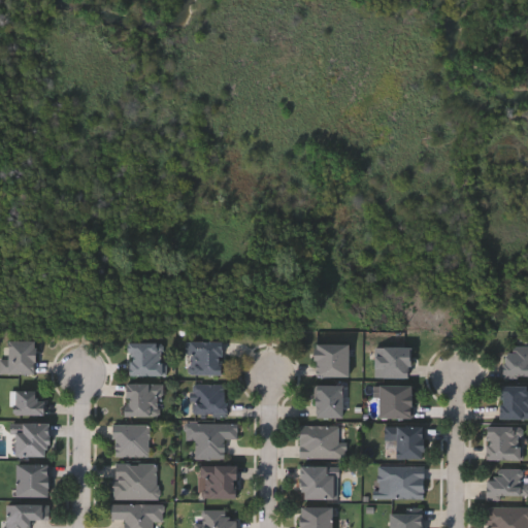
[(33,339),(33,372),(6,372),(6,339),(33,339)]
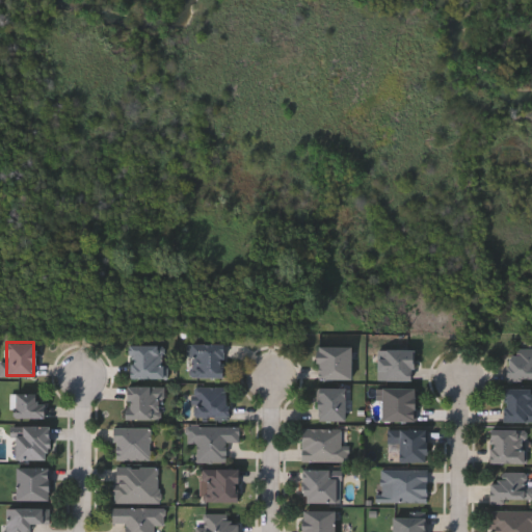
[(127,377),(127,344),(165,343),(166,377),(127,377)]
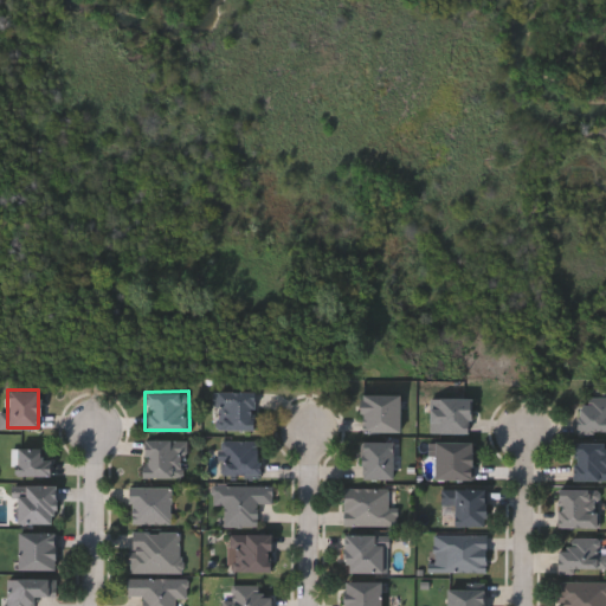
[(252,430),(214,430),(214,391),(252,391),(252,430)]
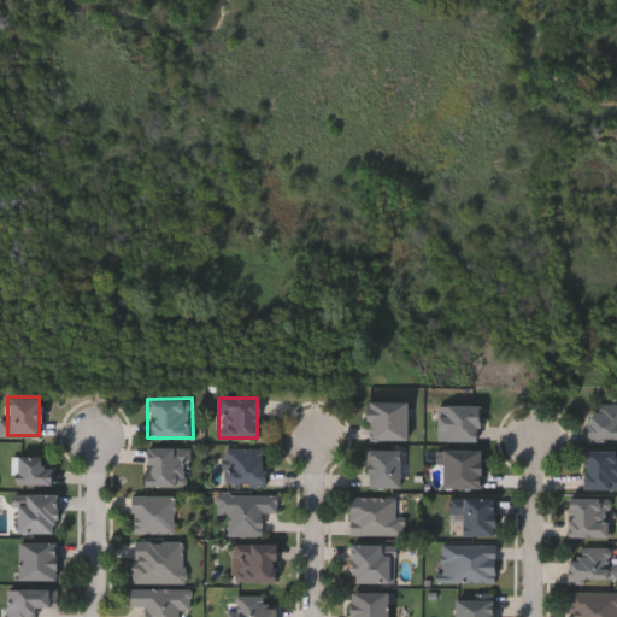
[(405,439),(365,439),(365,400),(405,400),(405,439)]
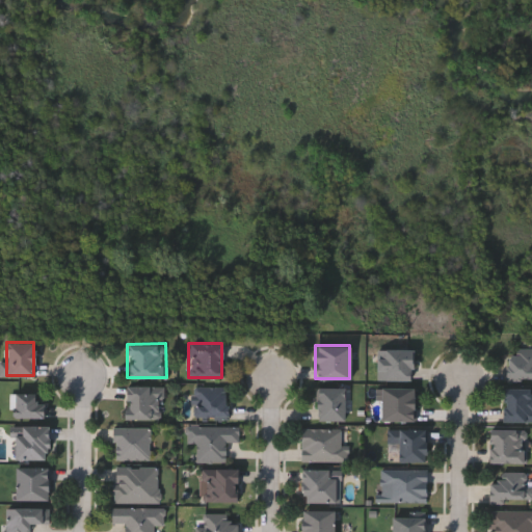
[(531,379),(507,379),(507,347),(531,347),(531,379)]
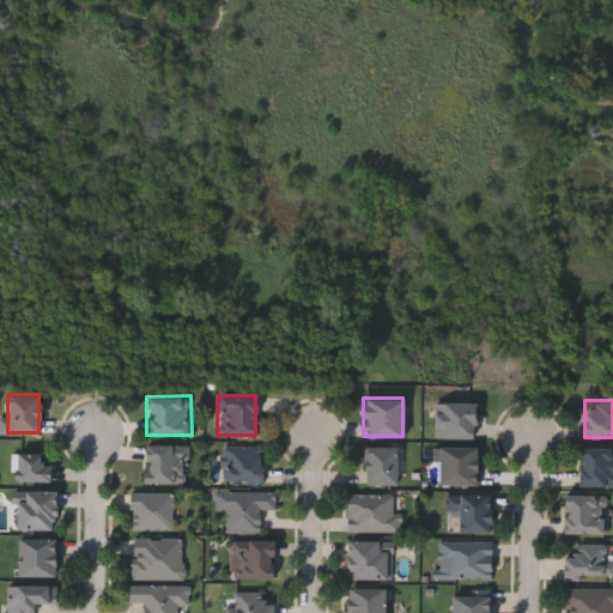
[(434,401),(473,401),(473,437),(434,437),(434,401)]
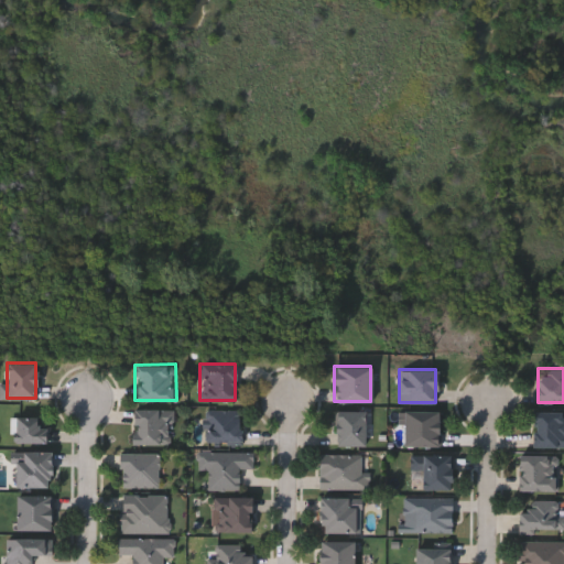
[(131,444),(131,409),(172,408),(172,443),(131,444)]
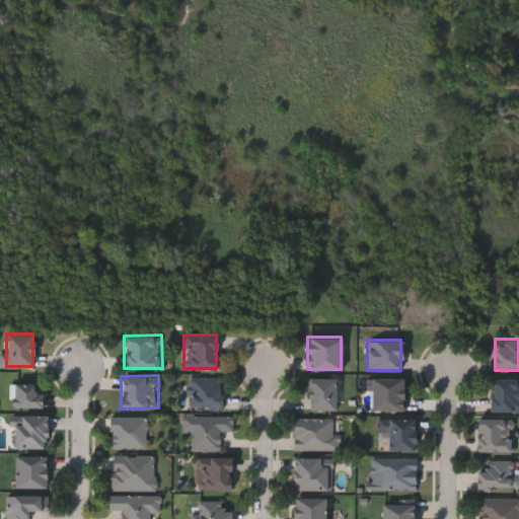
[(189,408),(189,376),(222,376),(222,408),(189,408)]
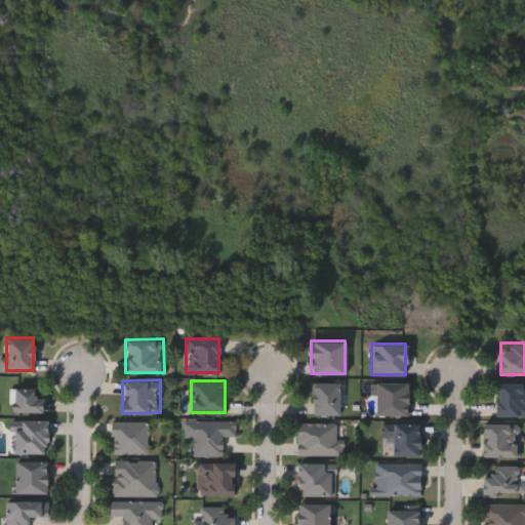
[(312,414),(312,382),(339,382),(339,414),(312,414)]
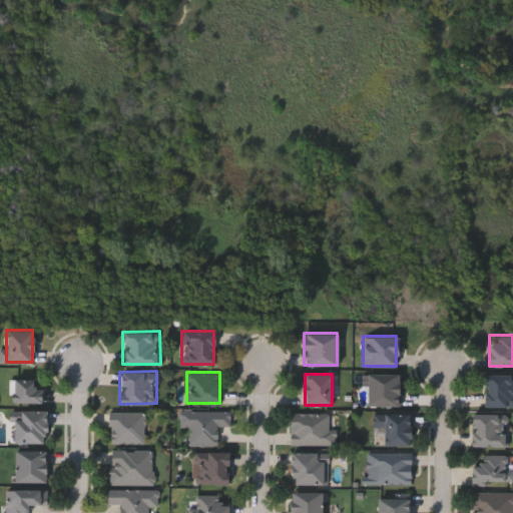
[(367,374),(399,374),(399,405),(367,405),(367,374)]
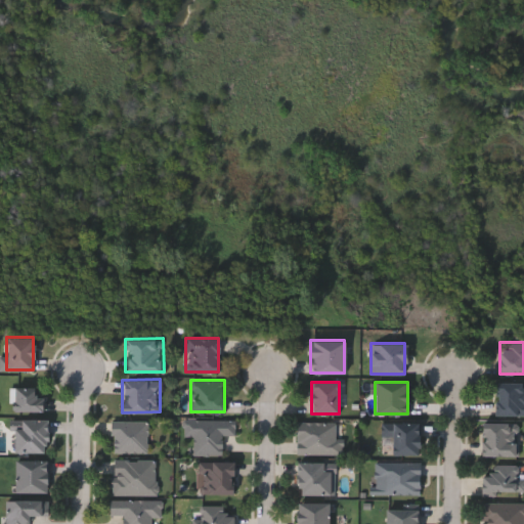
[(523,383),(523,415),(495,415),(494,383),(523,383)]
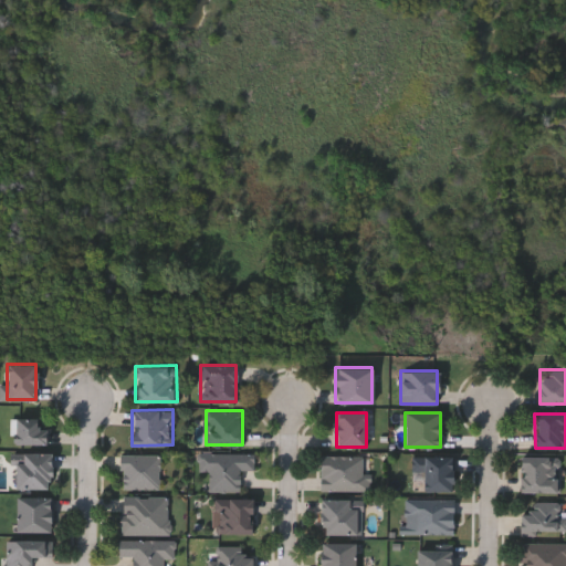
[(45,416),(45,443),(12,443),(12,416),(45,416)]
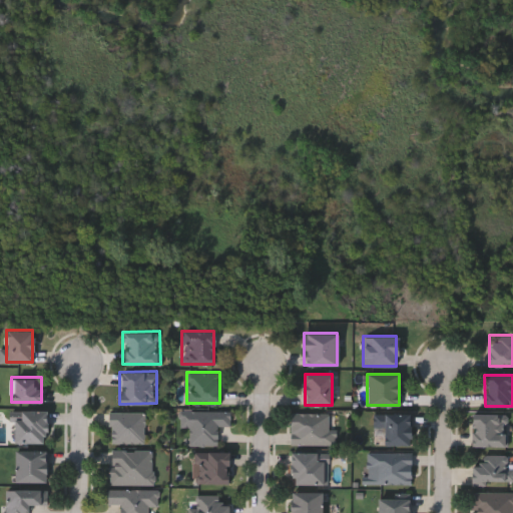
[(181,427),(181,409),(230,410),(230,426),(217,426),(217,444),(188,444),(189,427),(181,427)]
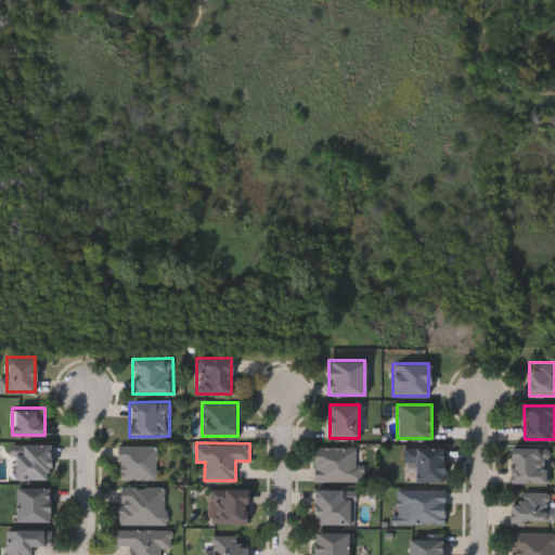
[(14,478),(14,443),(50,443),(50,478),(14,478)]
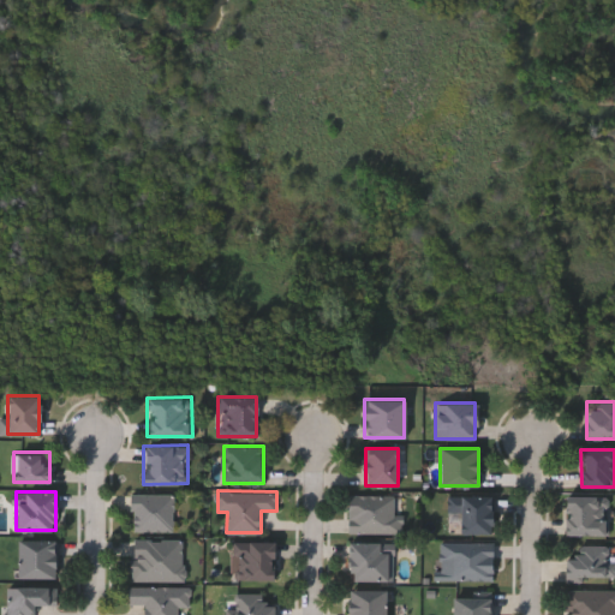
[(173,531),(130,531),(130,493),(173,493),(173,531)]
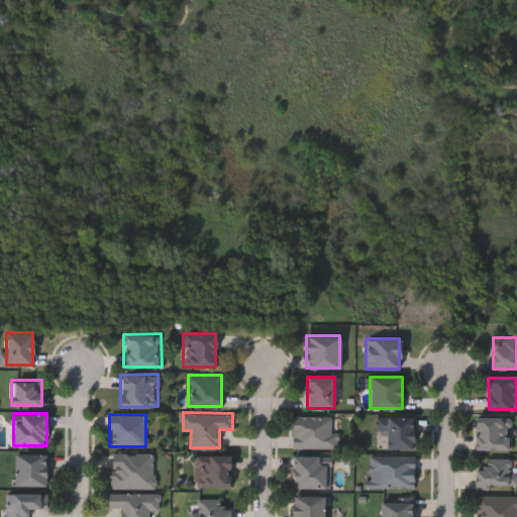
[(292,446),(292,416),(331,416),(331,434),(338,434),(338,446),(292,446)]
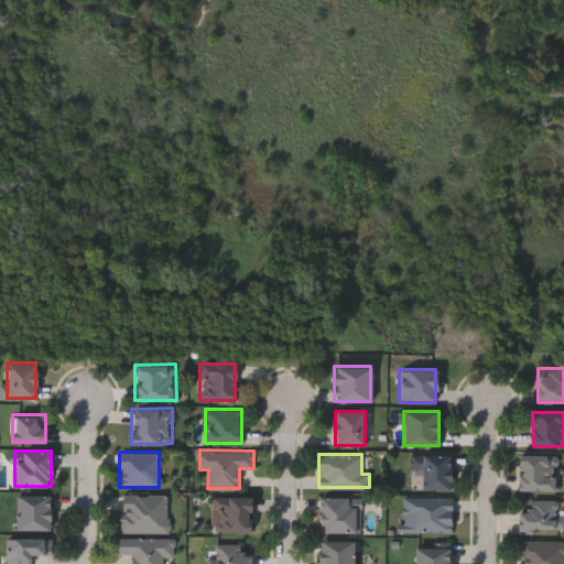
[(422,489),(422,468),(411,468),(411,454),(451,454),(451,489),(422,489)]
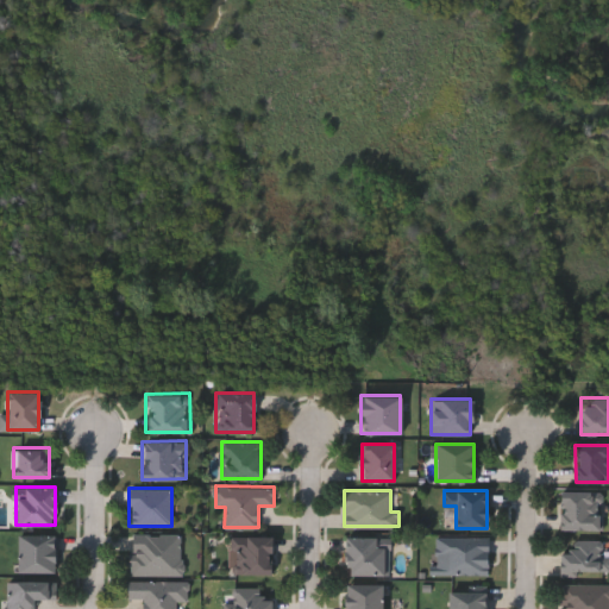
[(602,529),(560,529),(560,491),(602,491),(602,529)]
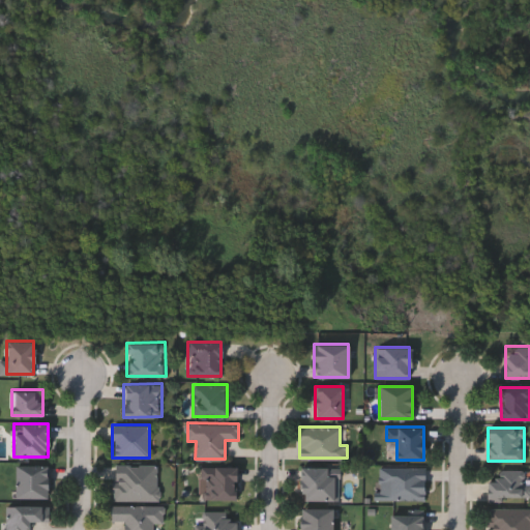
[(113,500),(113,464),(157,464),(157,500),(113,500)]
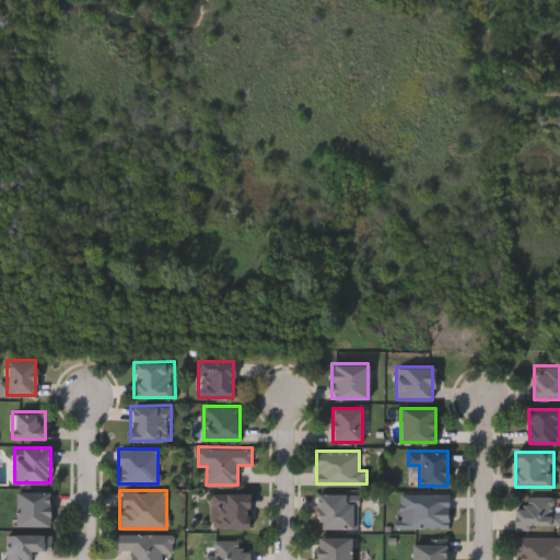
[(14,525),(14,491),(50,491),(50,525),(14,525)]
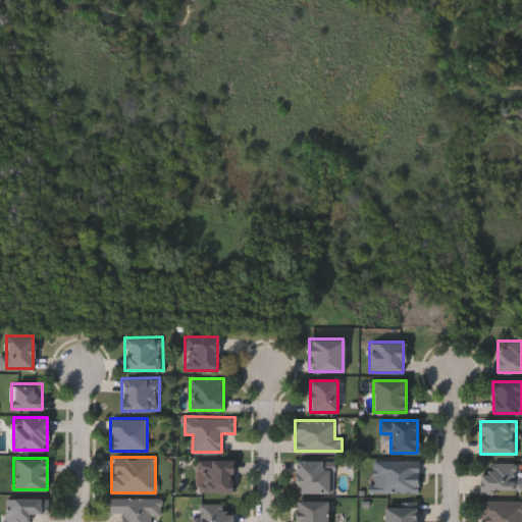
[(235,491),(200,491),(200,459),(235,459),(235,491)]
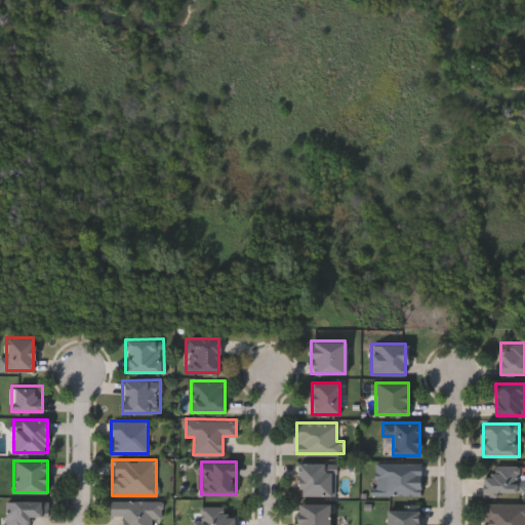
[(297,494),(297,461),(333,461),(333,494),(297,494)]
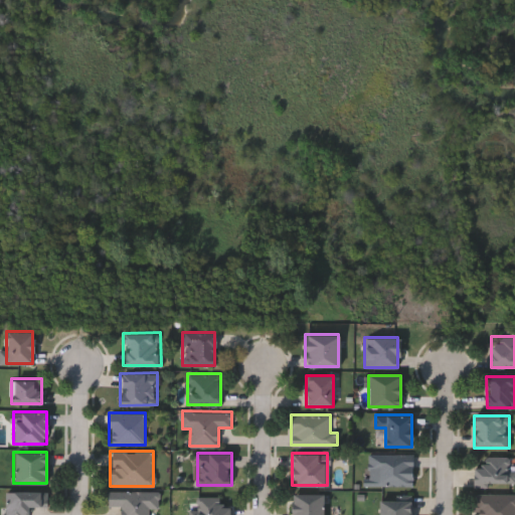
[(411,485),(374,485),(374,468),(368,468),(368,454),(411,454),(411,485)]
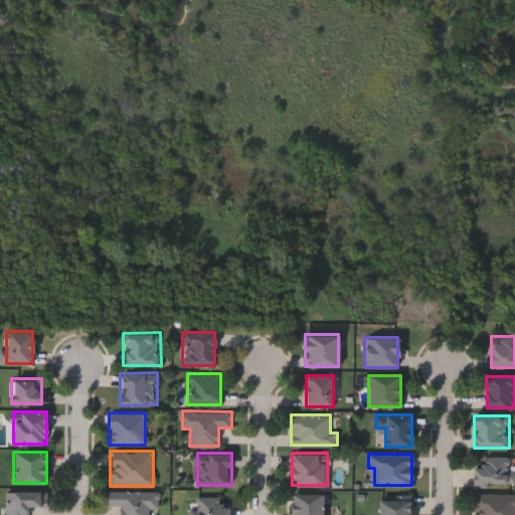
[(474,457),(514,457),(514,485),(474,485),(474,457)]
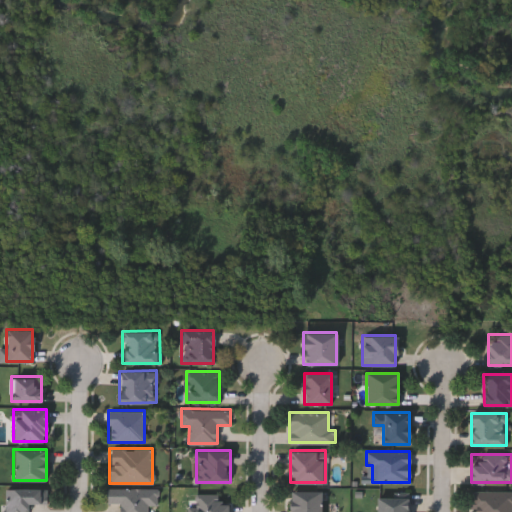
[(157,505),(151,505),(151,511),(119,511),(119,502),(106,502),(106,487),(157,488),(157,505)]
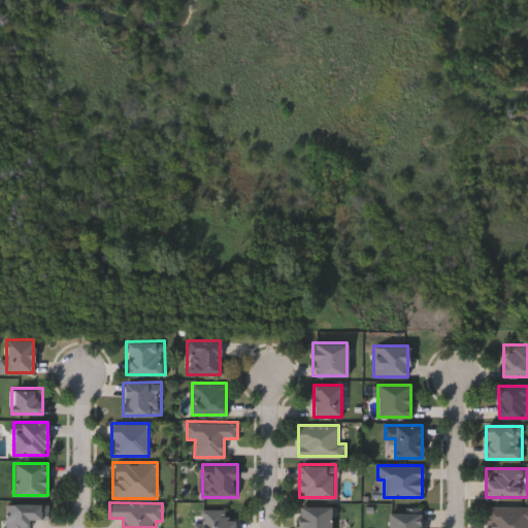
[(28,519),(28,527),(5,527),(5,503),(47,503),(47,519),(28,519)]
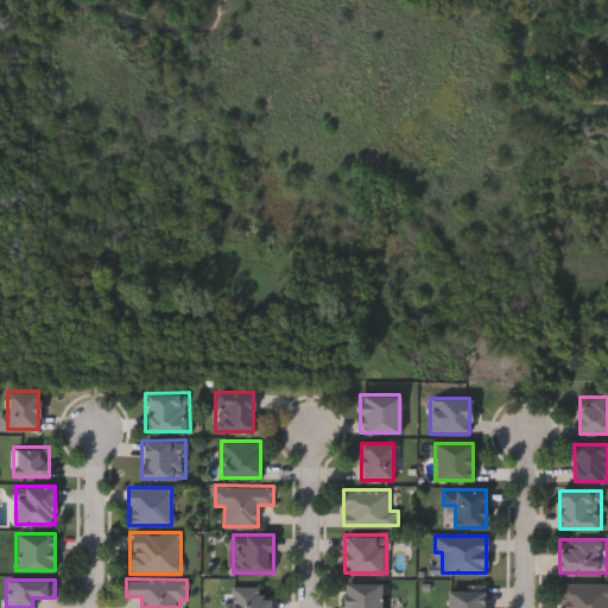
[(557,607),(558,581),(607,581),(607,607),(557,607)]
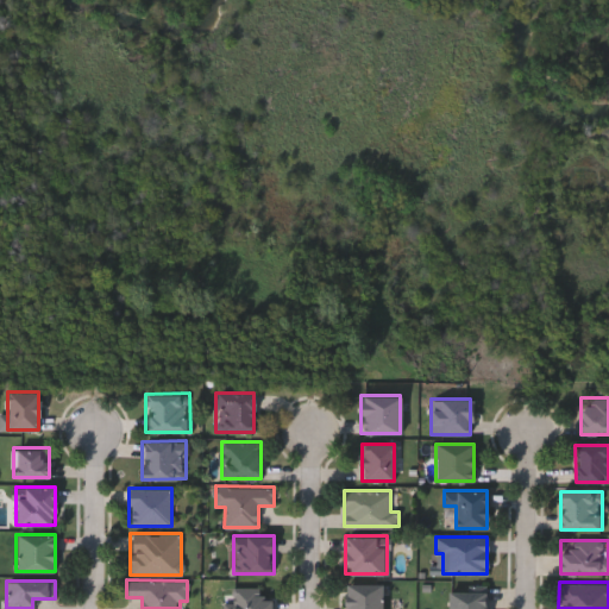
[(381,608),(345,608),(345,583),(381,583),(381,608)]
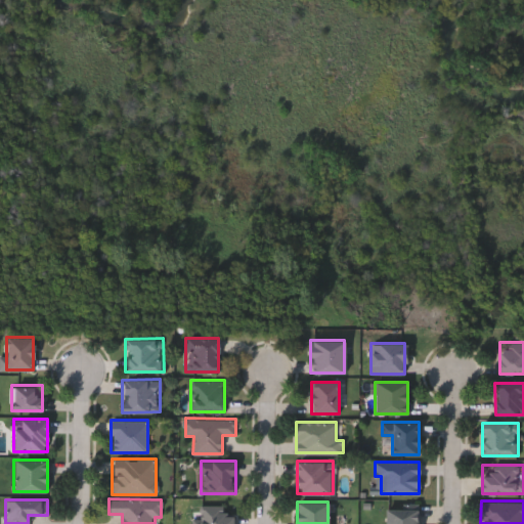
[(233,505),(233,523),(199,523),(199,505),(233,505)]
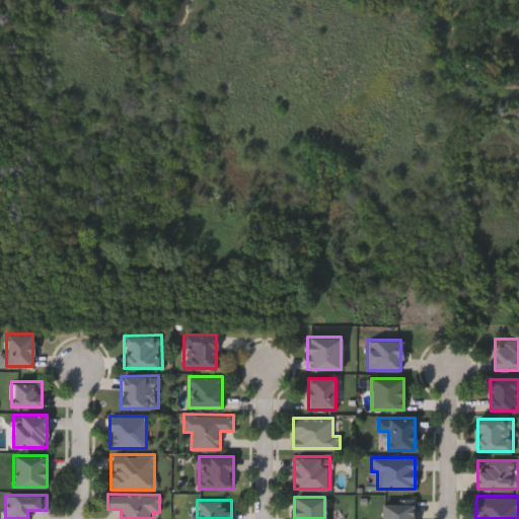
[(381,518),(381,502),(414,502),(414,518),(381,518)]
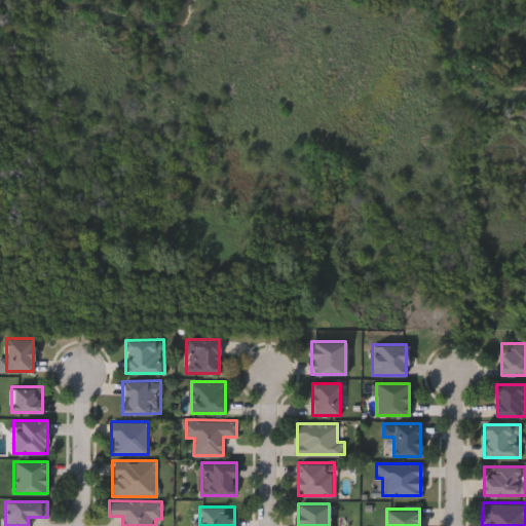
All buildings are outlined.
